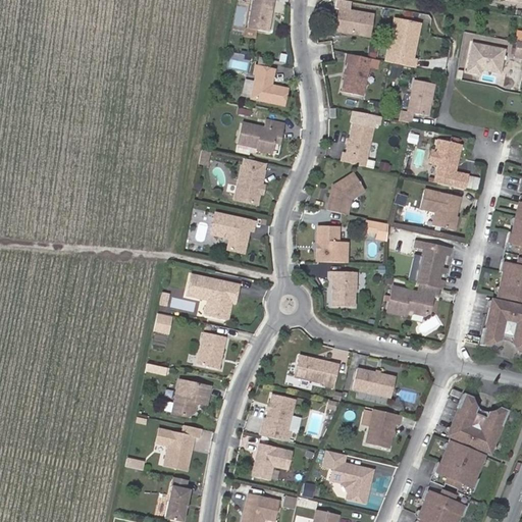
[(271,10),(273,0),(251,0),(247,25),(268,29),(271,15),(268,15),(269,10),(271,10)]
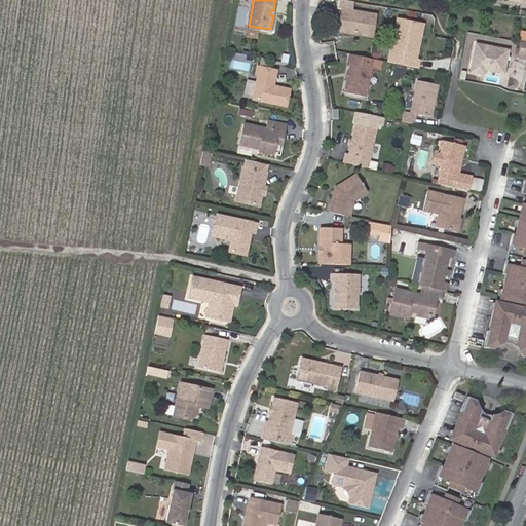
[(373,33),(376,11),(342,5),(339,25),(340,28),(355,31),(358,29),(360,30),(361,31),(373,33)]
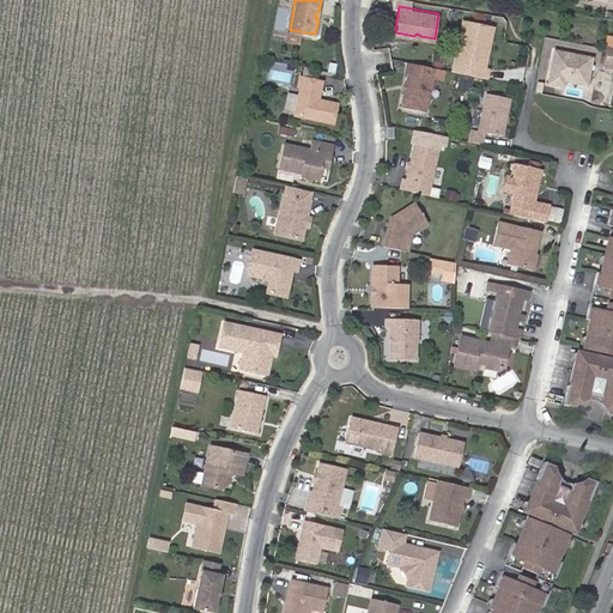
[(487,76),(490,64),(485,64),(479,62),(483,43),(489,44),(493,24),(465,18),(454,68),(459,70),(487,76)]
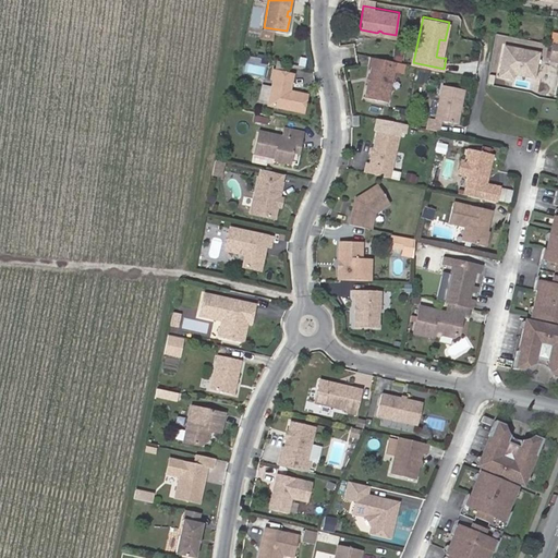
[(436,57),(441,58),(445,40),(439,39),(436,57)]
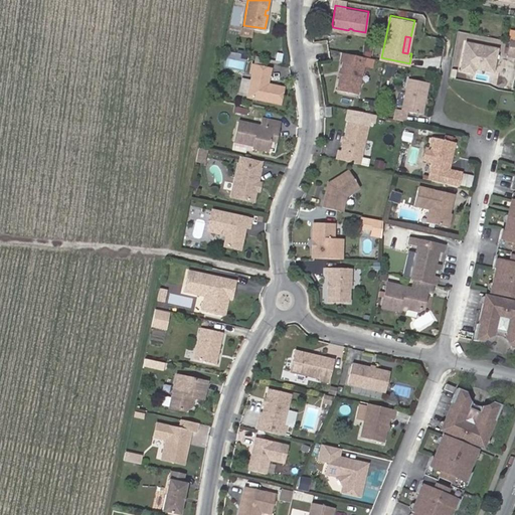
[(242,71),(246,54),(228,49),(224,66),(242,71)]
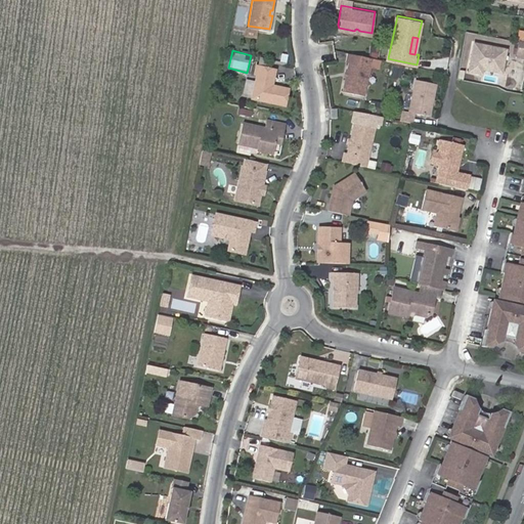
[(365,93),(373,55),(349,50),(347,59),(350,60),(344,89),(365,93)]
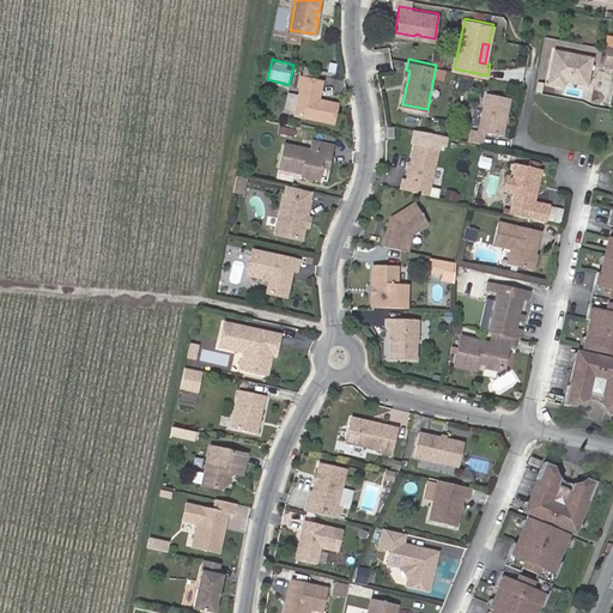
[(316,86),(320,87),(321,78),(298,73),(296,83),(299,83),(293,113),(333,120),(337,101),(317,97),(315,96),(316,86)]
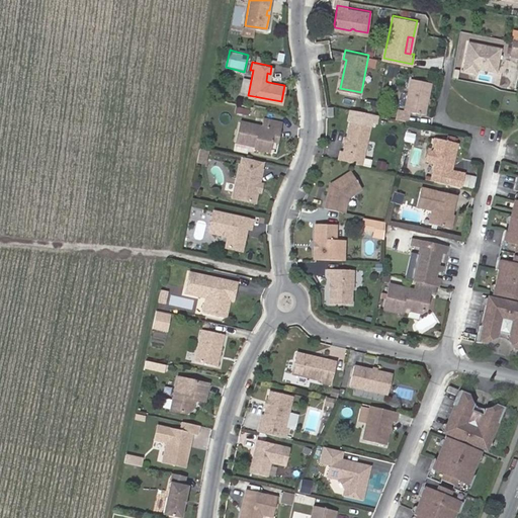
[(425,111),(432,79),(412,75),(406,107),(400,105),(398,114),(409,116),(411,107),(425,111)]
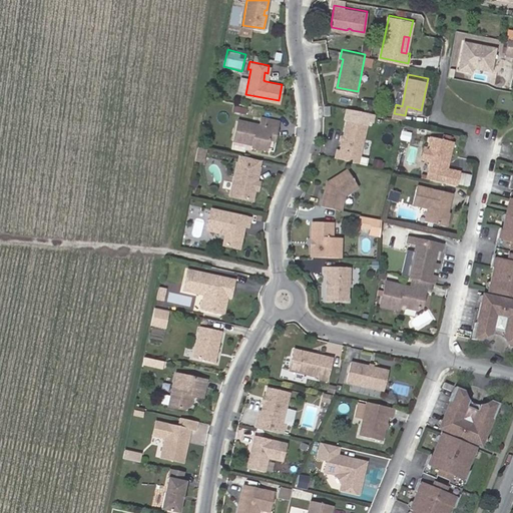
[(233,105),(232,112),(245,114),(247,108),(233,105)]
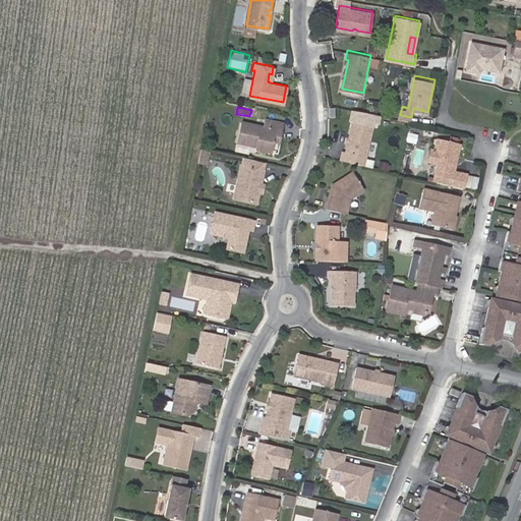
[(272,150),(274,139),(276,128),(282,130),(284,121),(265,117),(264,124),(241,120),(236,139),(250,142),(250,140),(256,141),(256,143),(255,147),(272,150)]
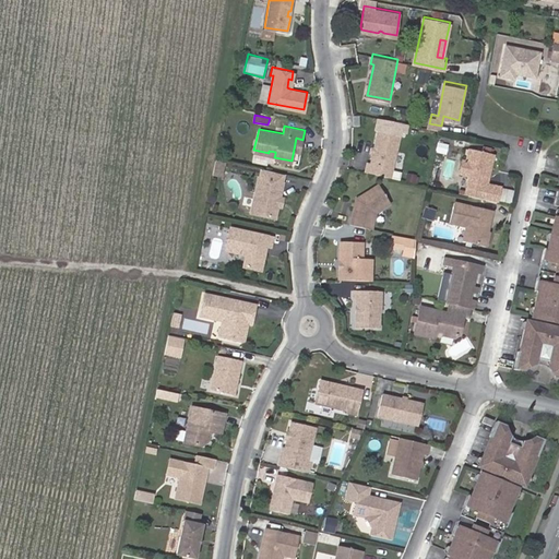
[(375,145),(373,150),(370,161),(368,159),(366,168),(391,175),(401,131),(378,127),(375,145)]
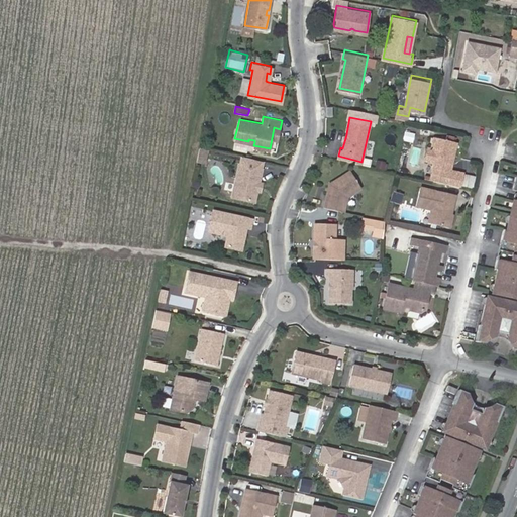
[(280,129),(274,127),(272,138),(278,139),(280,129)]
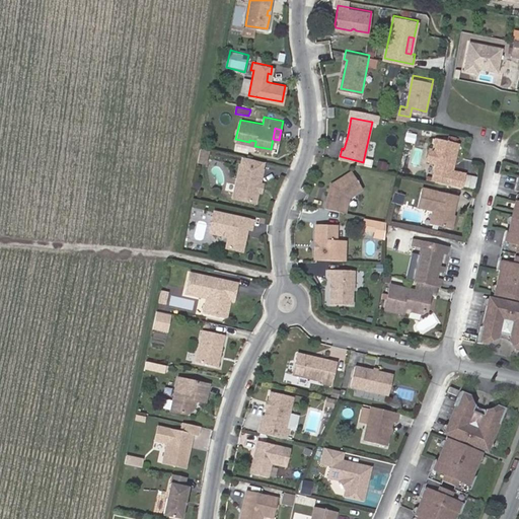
[(414,139),(416,130),(408,128),(404,137),(414,139)]
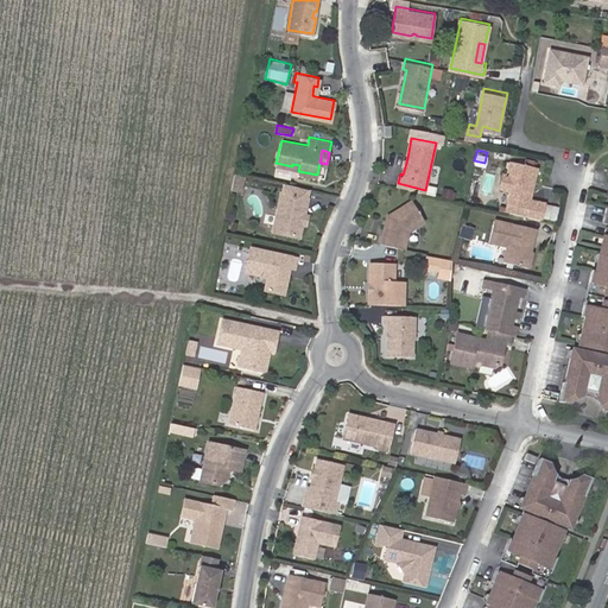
[(507,208),(540,215),(545,198),(536,196),(534,197),(529,196),(537,163),(510,157),(507,171),(502,170),(500,184),(511,187),(507,208)]
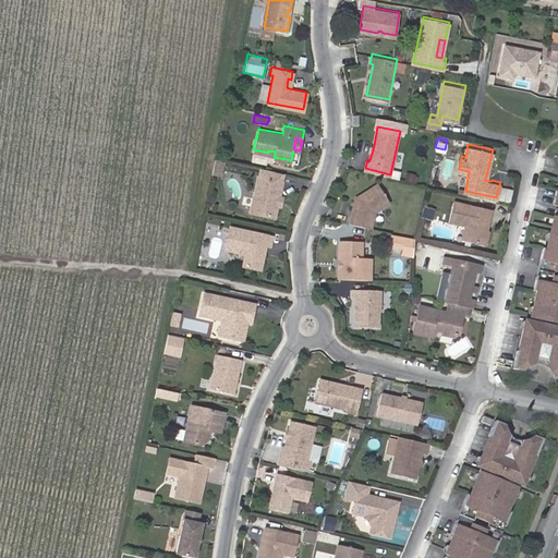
[(216,160),(211,174),(221,178),(226,162),(216,160)]
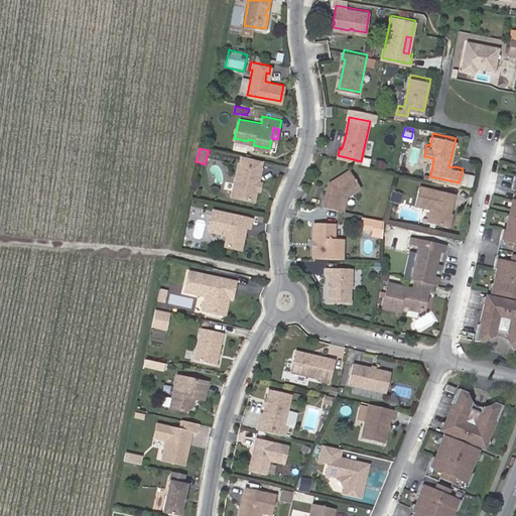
[(385,168),(386,160),(376,159),(375,167),(385,168)]
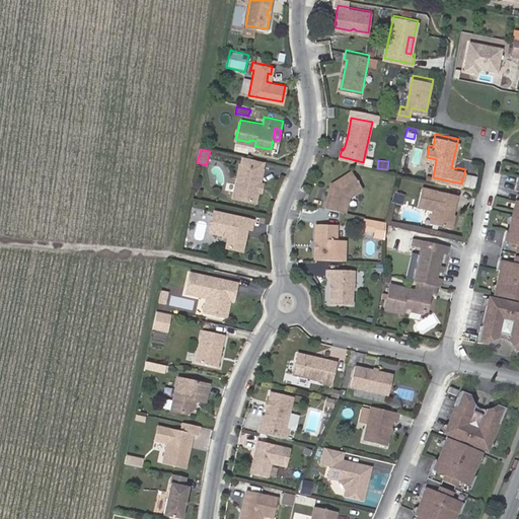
[(257,189),(260,181),(262,167),(240,163),(233,195),(255,200),(257,189)]
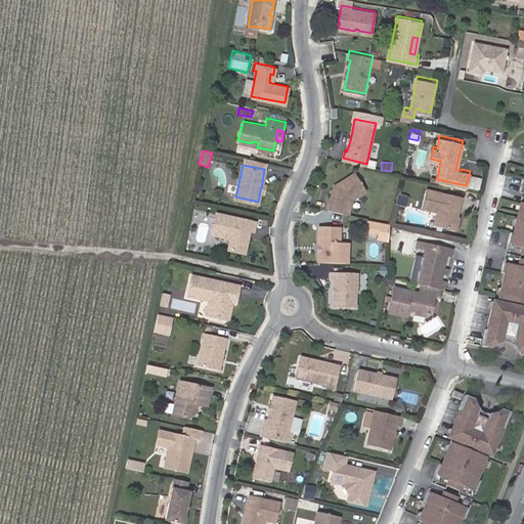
[(332,190),(328,207),(347,212),(351,197),(365,187),(355,170),(334,183),(333,185),(334,186),(334,187),(334,188),(334,189),(333,190),(332,190)]
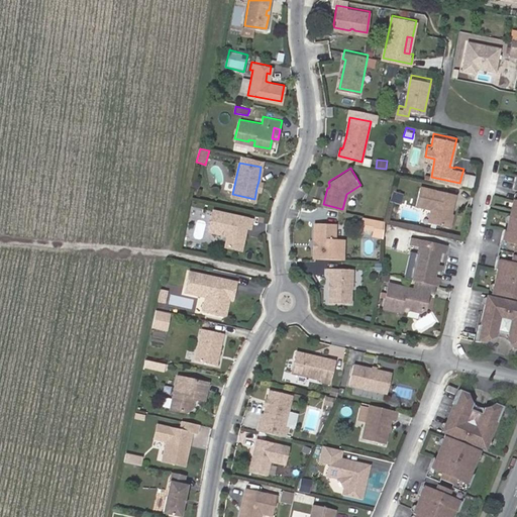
[(499,245),(516,248),(516,170),(514,184),(516,184),(516,195),(514,195),(507,225),(504,224),(499,245)]
